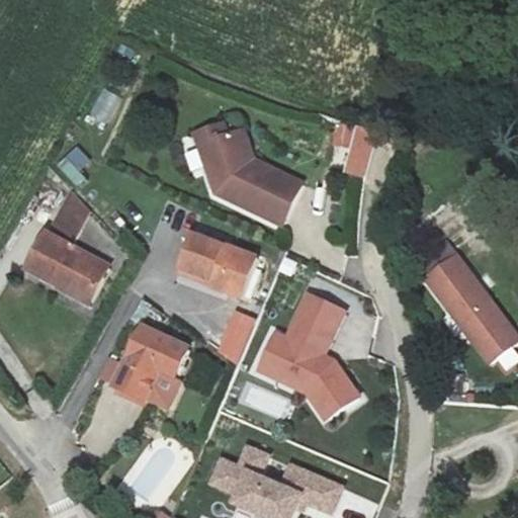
[(90,118),(110,128),(124,101),(103,91),(90,118)]
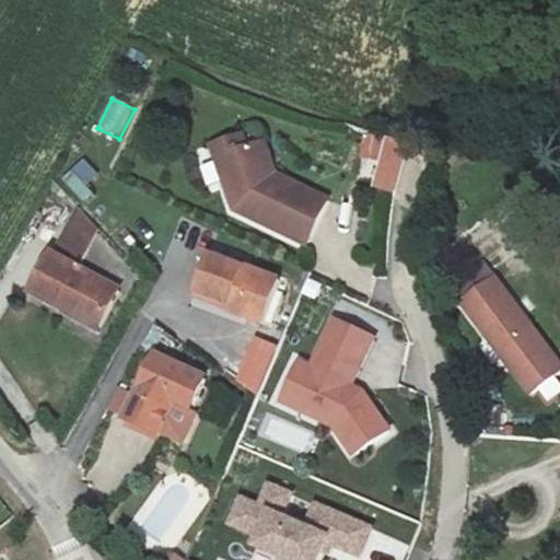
[(241,131),(210,143),(232,208),(306,244),(328,197),(276,173),(263,137),(245,143),(241,131)]
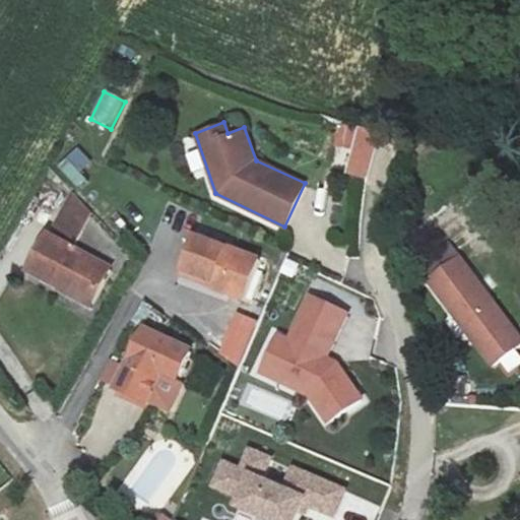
[(337,123),(332,142),(350,148),(346,172),(364,178),(375,134),(337,123)]
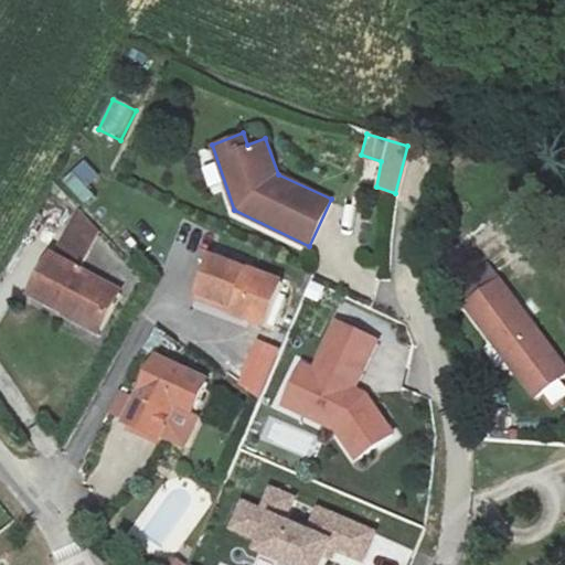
[(88,263),(106,228),(75,213),(57,247),(88,263)]
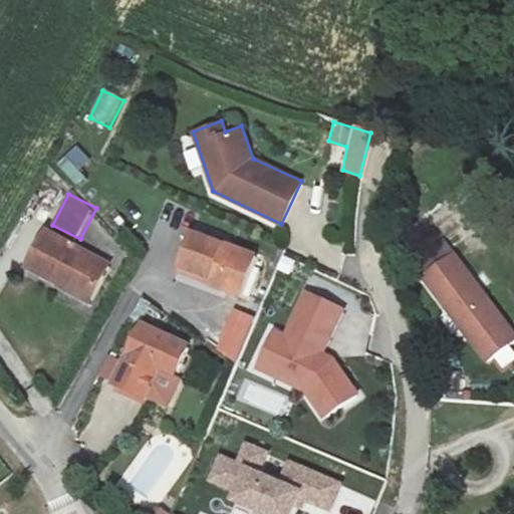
[(27,265),(62,282),(61,285),(91,300),(110,260),(45,229),(27,265)]
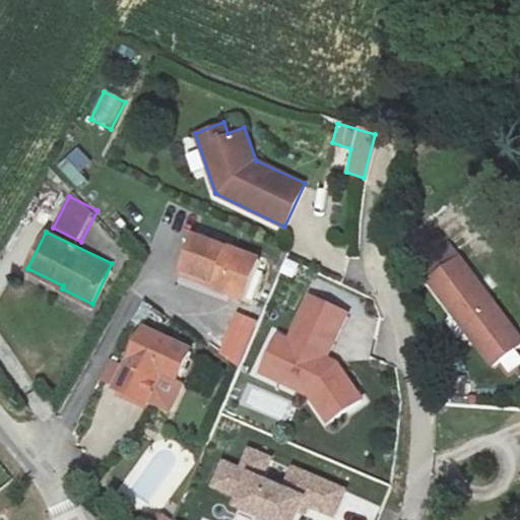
[(261,258),(193,234),(180,270),(214,282),(213,287),(247,300),(261,258)]
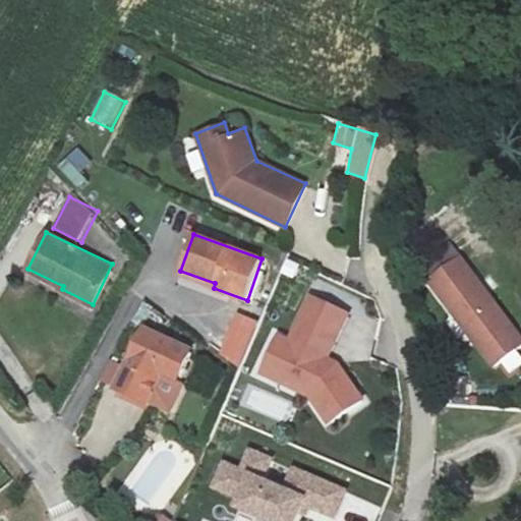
[(520,336),(448,238),(416,263),(491,362),(520,340),(520,336)]
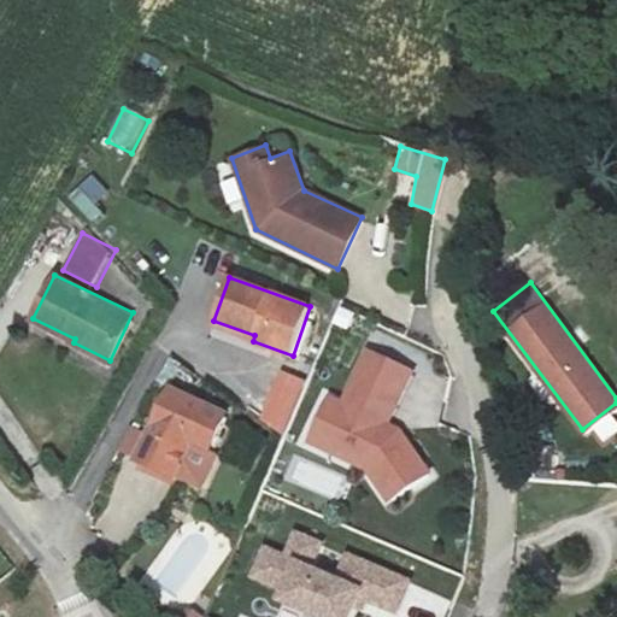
[(417,377),(369,353),(345,406),(331,400),(306,450),(366,477),(391,511),(435,480),(404,434),(393,429),(417,377)]
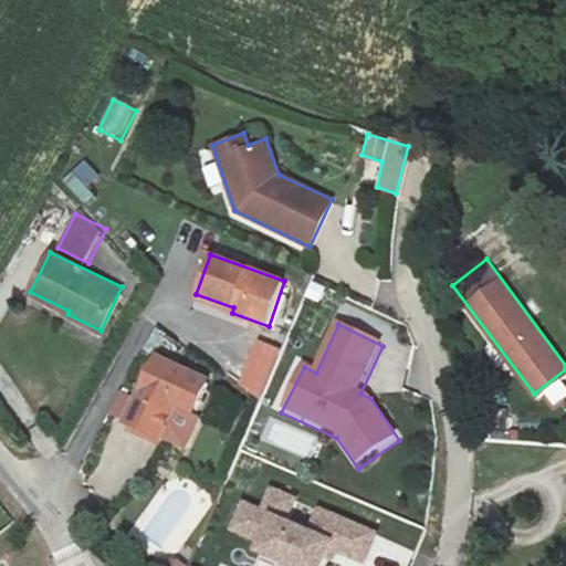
[(241,384),(259,398),(280,350),(259,342),(241,384)]
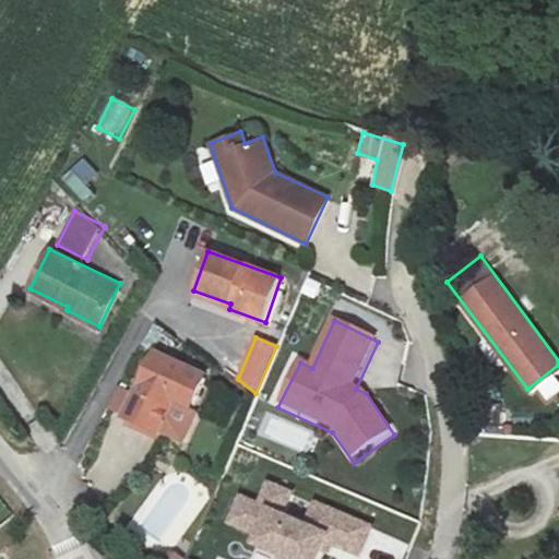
[(181,443),(195,413),(186,408),(202,375),(152,351),(121,415),(181,443)]
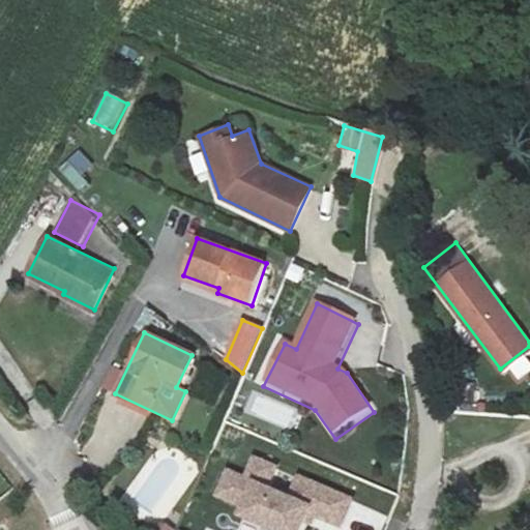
[(243,475),(226,467),(212,494),(242,507),(237,521),(259,529),(302,529),(304,527),(308,529),(315,519),(341,529),(355,497),(296,474),(287,496),(269,489),(278,465),(252,453),(243,475)]
